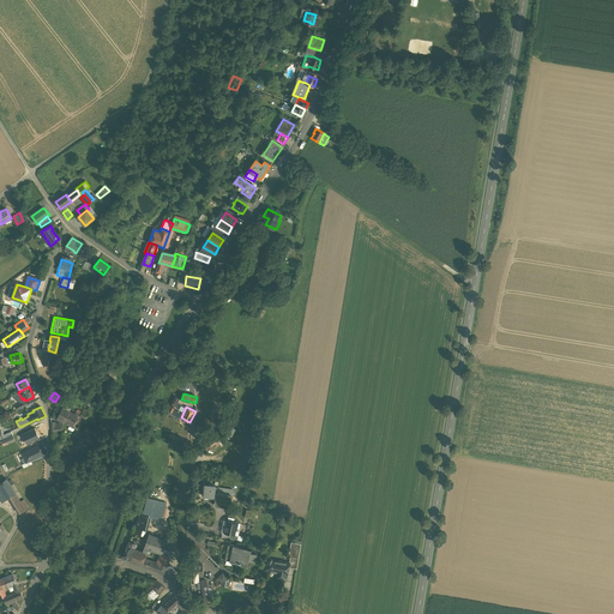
[(70,411),(62,408),(56,419),(62,421),(64,422),(70,411)]
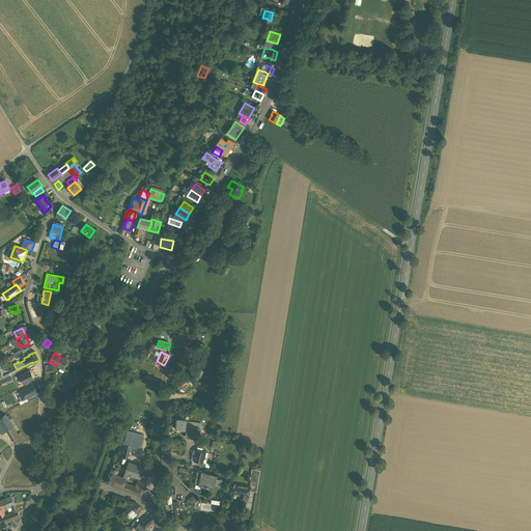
[(66,360),(60,356),(55,365),(56,365),(62,368),(66,360)]
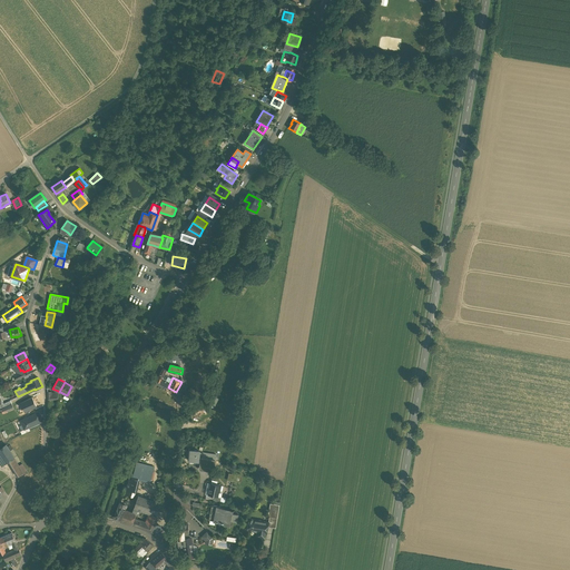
[(51,392),(47,392),(48,401),(59,400),(60,392),(59,392),(58,391),(57,393),(55,392),(55,395),(51,395),(51,392)]
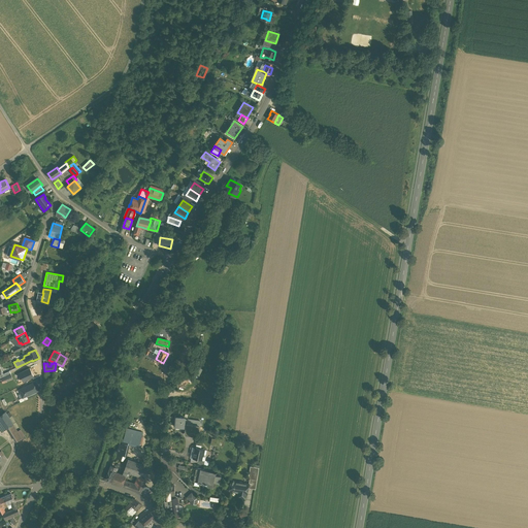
[(4,373),(0,366),(0,364),(1,364),(0,363),(0,378),(1,378),(6,376),(11,374),(9,371),(4,373)]
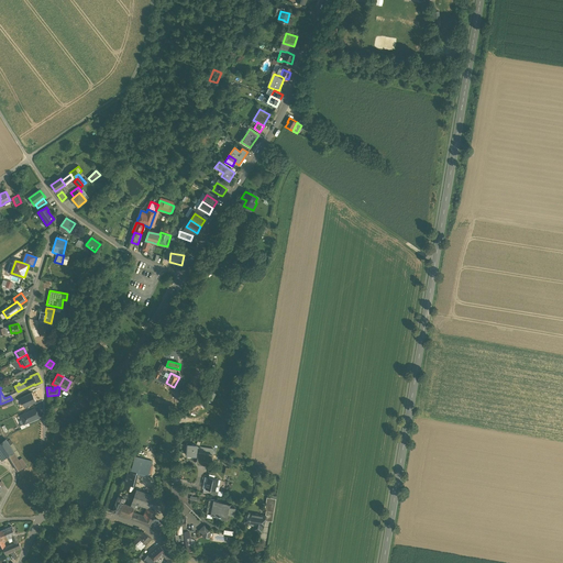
[(209,392),(206,400),(211,403),(216,394),(209,392)]
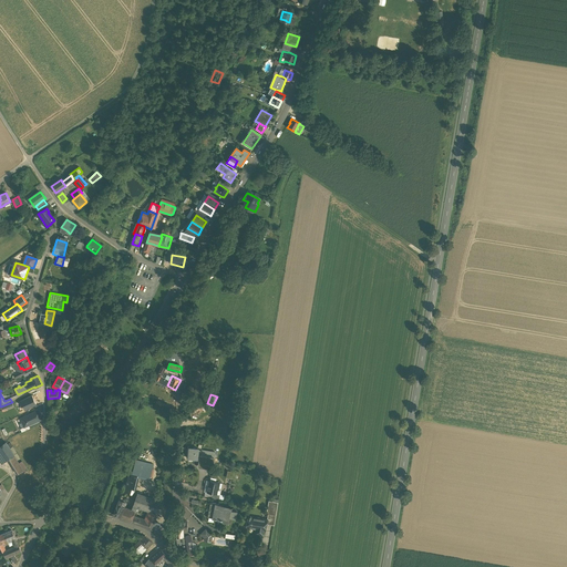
[(32,395),(21,401),(24,410),(35,404),(37,404),(32,395)]
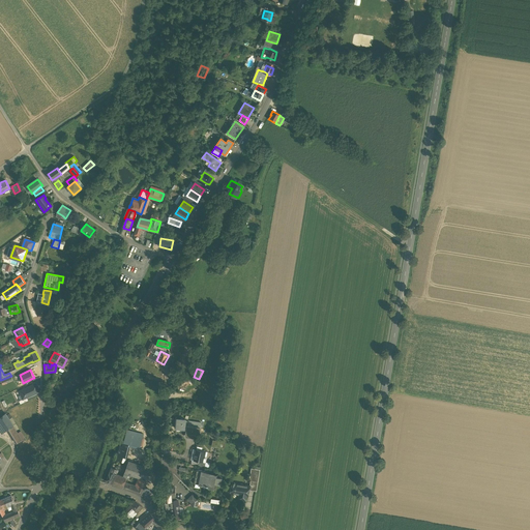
[(23,400),(39,391),(36,383),(19,391),(23,400)]
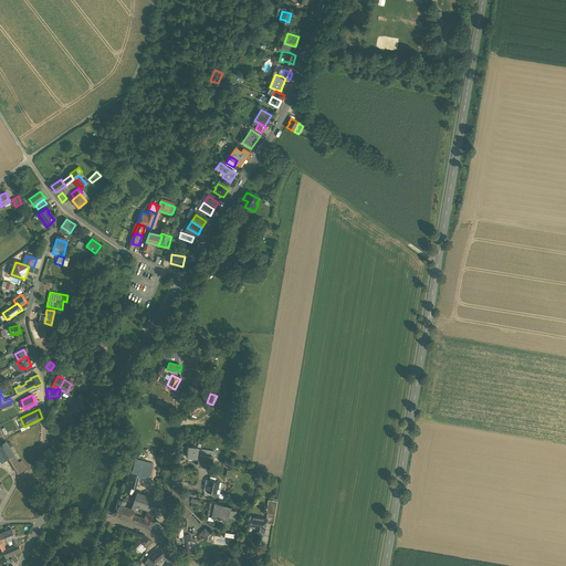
[(6,441),(0,443),(0,459),(1,462),(8,459),(14,454),(10,448),(12,446),(10,442),(8,444),(6,441)]
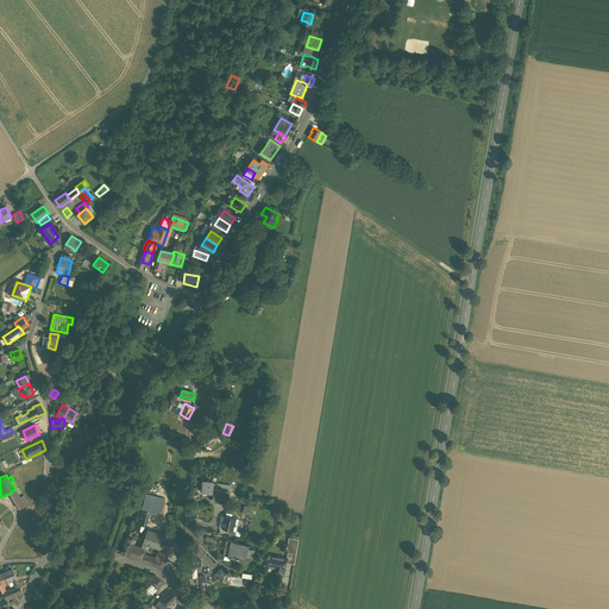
[(213,481),(203,481),(202,491),(212,491),(213,483),(213,481)]
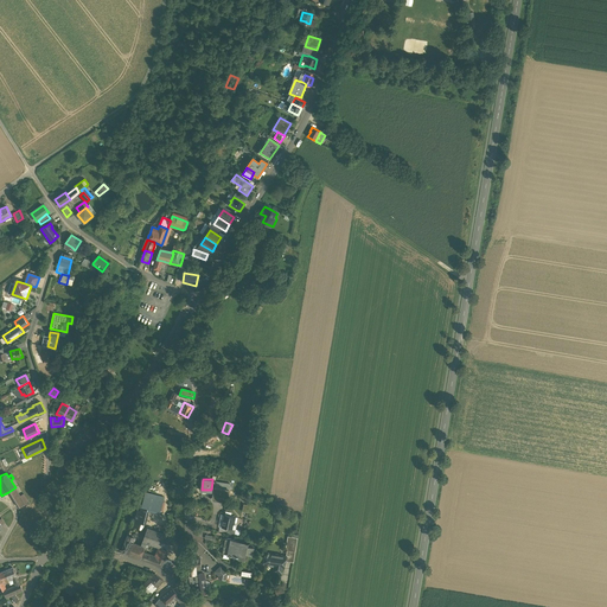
[(212,498),(227,500),(229,490),(216,486),(215,486),(212,498)]
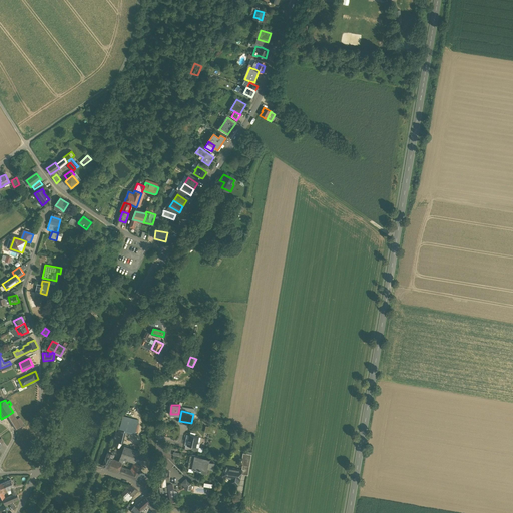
[(13,412),(7,416),(15,429),(21,426),(13,412)]
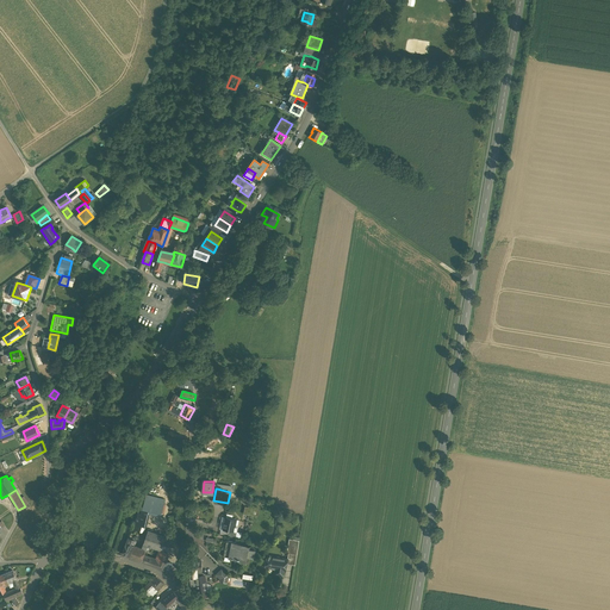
[(166,504),(147,499),(139,524),(145,527),(150,510),(163,514),(166,504)]
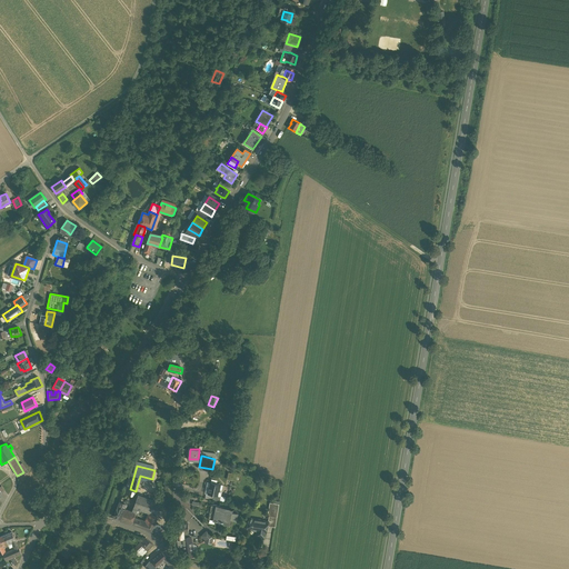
[(220,483),(210,481),(208,492),(213,493),(218,495),(220,483)]
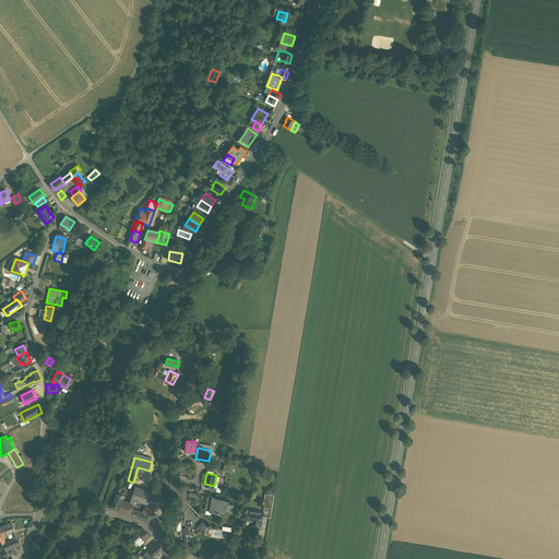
[(155,492),(137,486),(131,498),(135,500),(146,503),(155,508),(158,499),(155,492)]
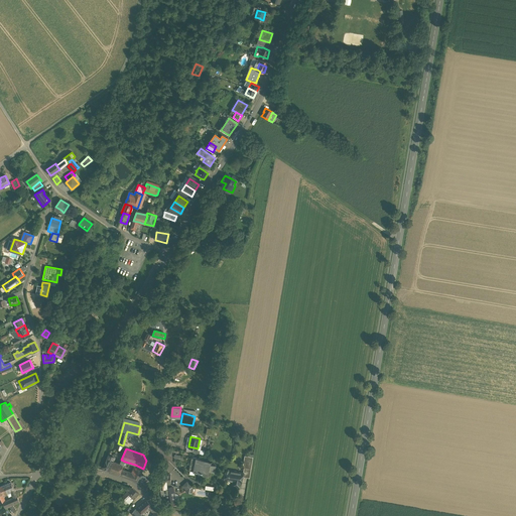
[(253,457),(246,456),(244,467),(251,469),(253,457)]
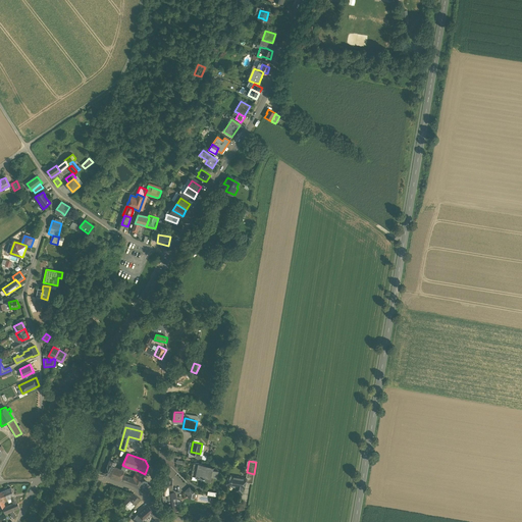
[(202,464),(196,462),(193,474),(202,476),(202,477),(205,477),(212,478),(212,480),(213,475),(215,469),(215,466),(214,467),(202,465),(202,464)]
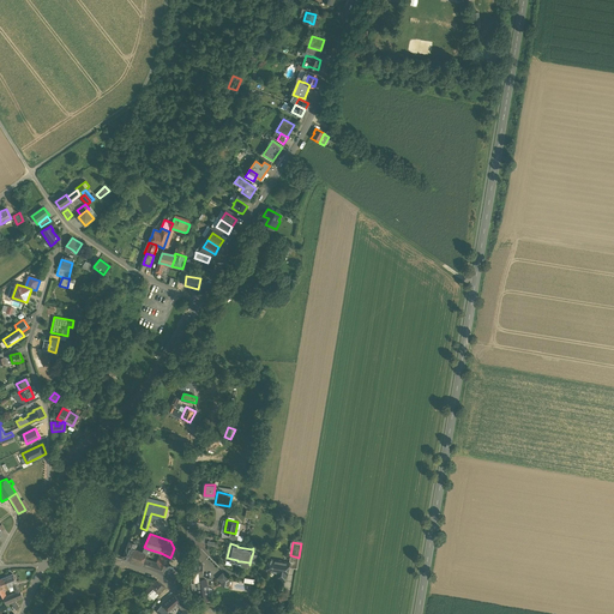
[(127,546),(122,558),(143,565),(144,559),(146,553),(143,552),(132,547),(127,546)]
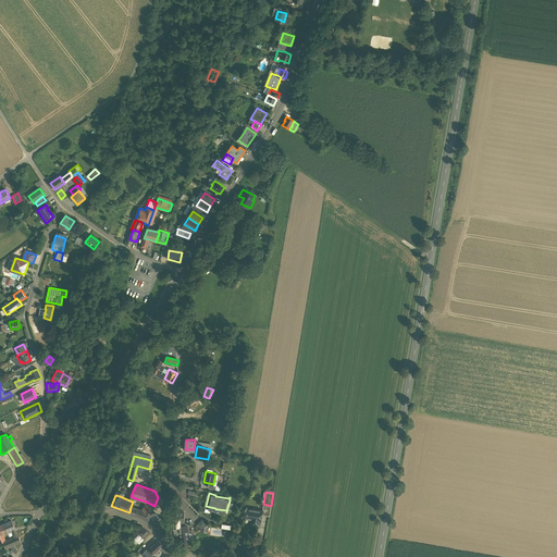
[(141,511),(140,517),(149,520),(151,512),(155,506),(146,502),(141,511)]
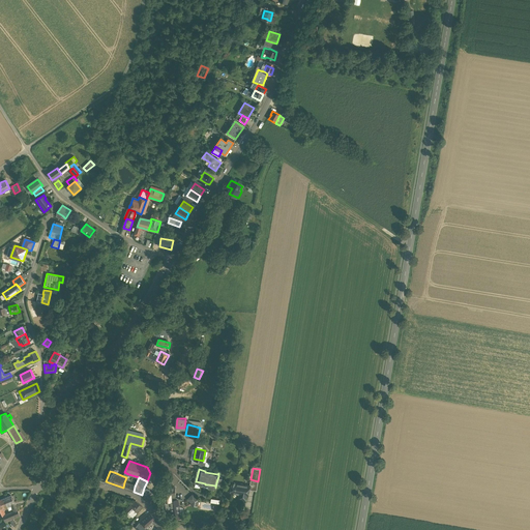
[(258,481),(251,479),(249,484),(251,484),(249,489),(257,490),(258,481)]
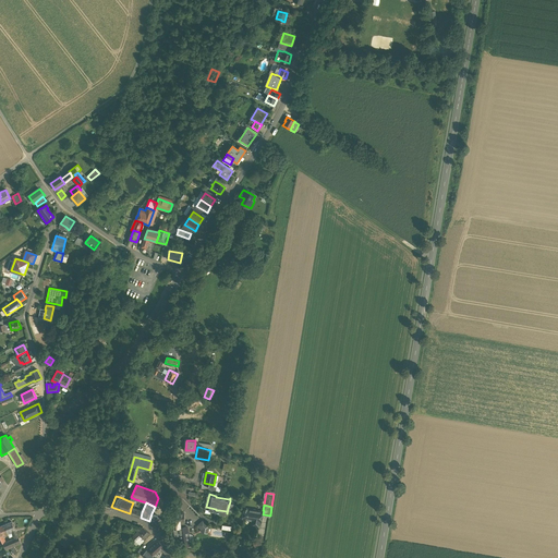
[(256,509),(253,508),(253,509),(246,507),(245,507),(244,507),(243,509),(246,509),(245,518),(253,520),(253,524),(258,525),(259,521),(262,521),(263,514),(264,510),(263,510),(256,509)]
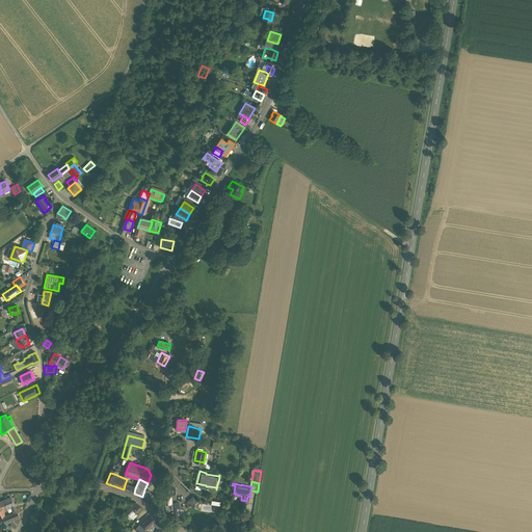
[(135,488),(125,484),(124,489),(134,494),(135,488)]
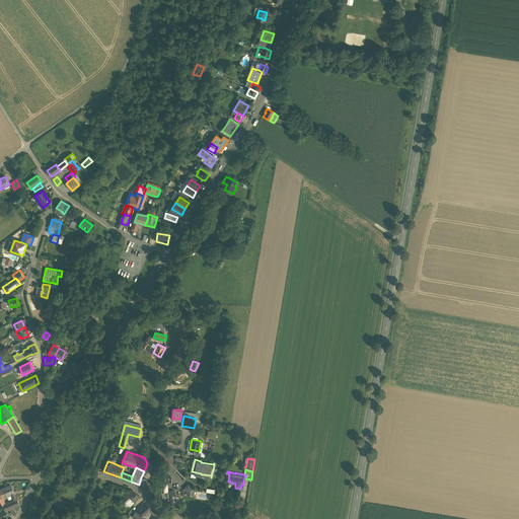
[(162,479),(161,479),(162,491),(167,490),(168,490),(172,490),(171,487),(170,488),(170,486),(169,486),(168,486),(167,483),(167,479),(162,479)]
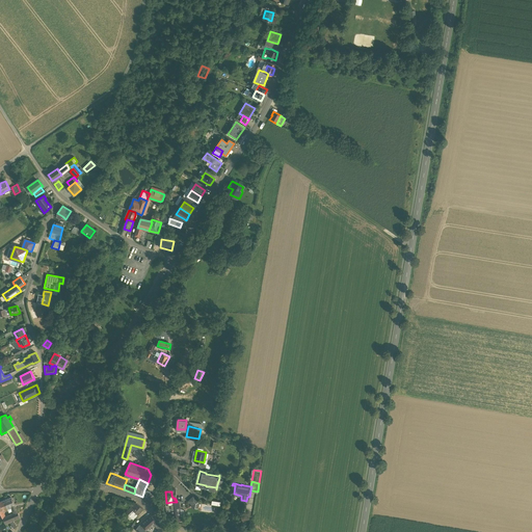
[(193,495),(188,500),(192,504),(192,506),(197,507),(198,501),(193,495)]
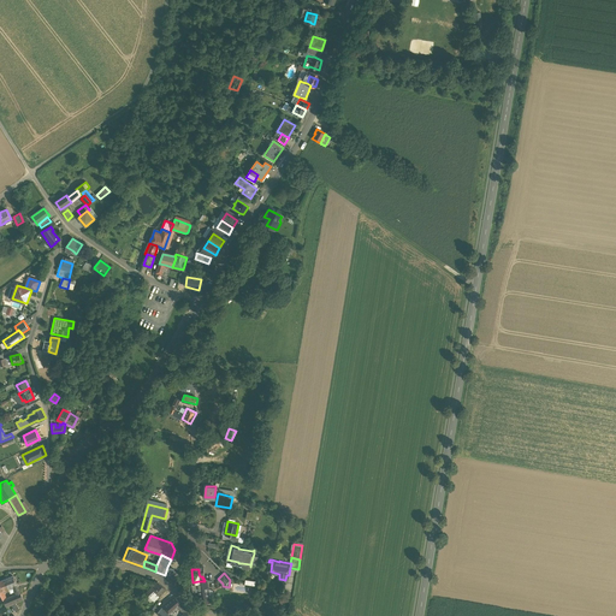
[(13,576),(4,580),(7,588),(10,587),(13,586),(17,585),(17,584),(13,576)]
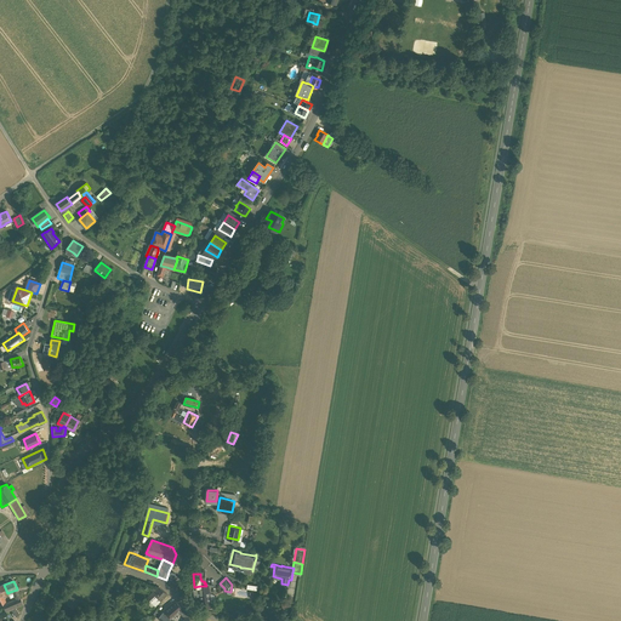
[(206,586),(201,586),(200,586),(201,598),(211,597),(209,585),(206,586)]
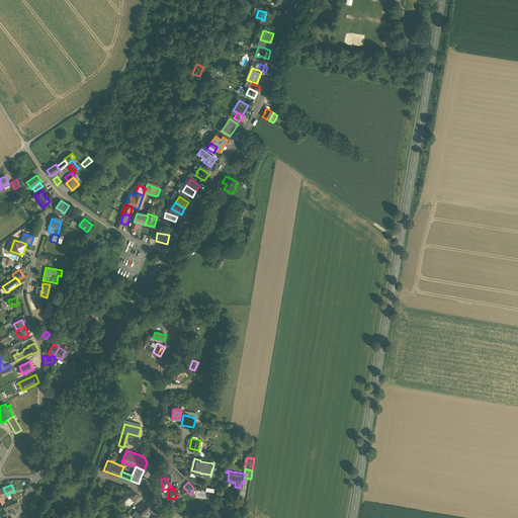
[(140,496),(133,489),(122,499),(124,501),(128,497),(134,502),(135,502),(137,499),(140,496)]
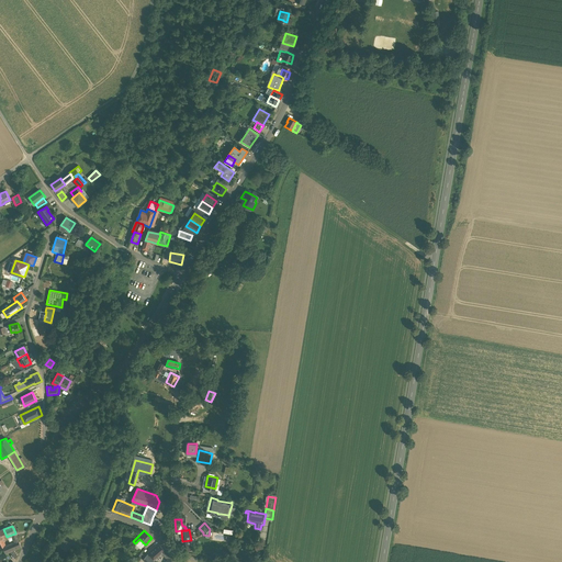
[(145,544),(139,539),(135,543),(141,549),(145,544)]
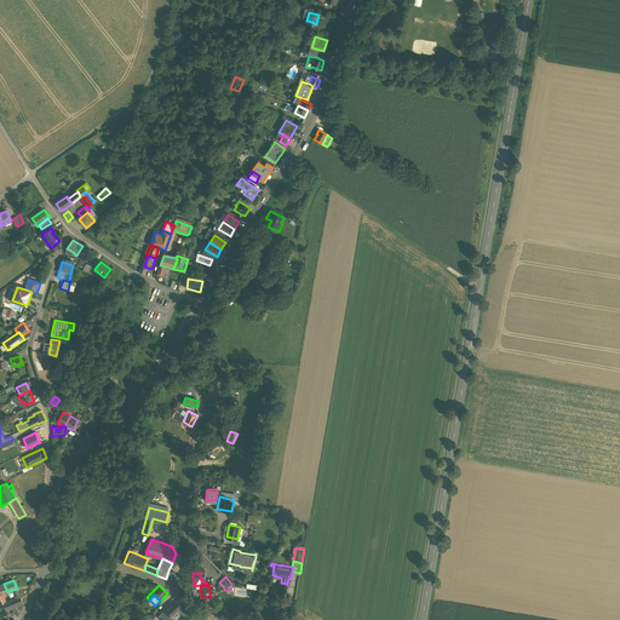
[(17,597),(12,601),(15,607),(23,603),(21,596),(17,597)]
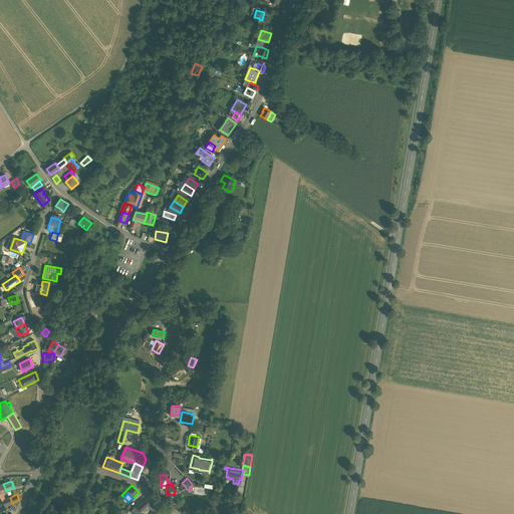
[(5,499),(2,501),(5,506),(12,503),(10,498),(10,497),(5,499)]
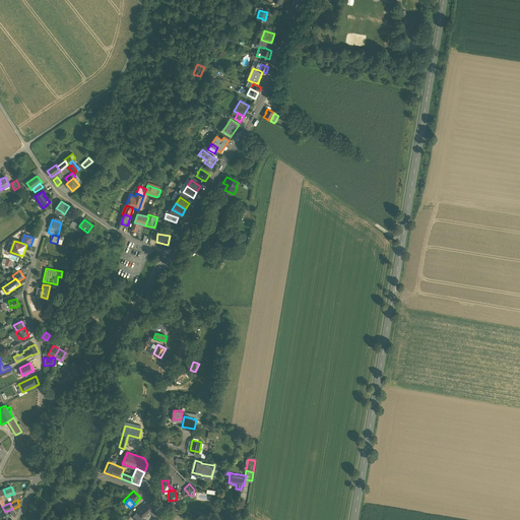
[(147,504),(137,512),(142,517),(148,512),(151,509),(147,504)]
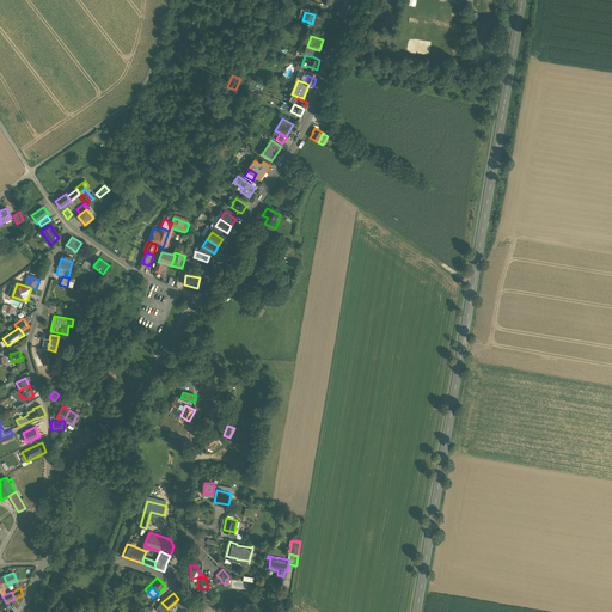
[(191,611),(194,610),(178,599),(175,603),(184,609),(182,611),(191,611)]
